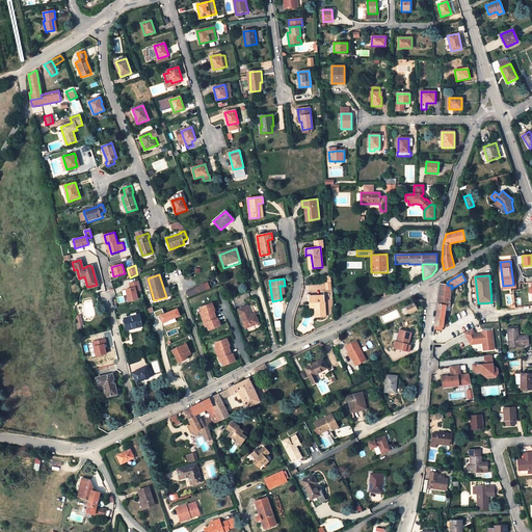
[(131,288),(127,289),(130,301),(139,298),(137,291),(141,290),(139,281),(130,284),(131,288)]
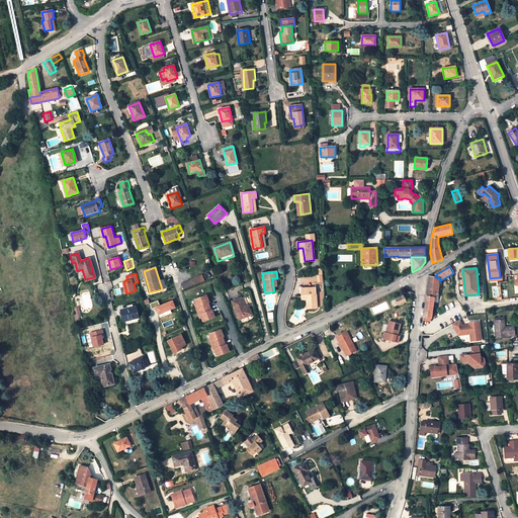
[(439,281),(440,278),(435,277),(429,276),(427,296),(426,303),(423,321),(431,321),(434,297),(438,298),(439,281)]
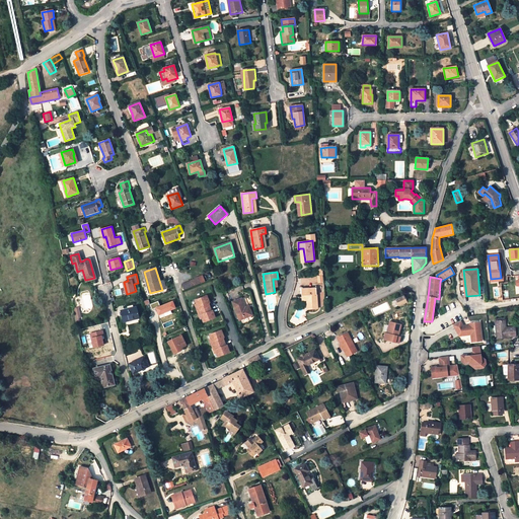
[(198,278),(181,284),(184,290),(200,284),(198,278)]
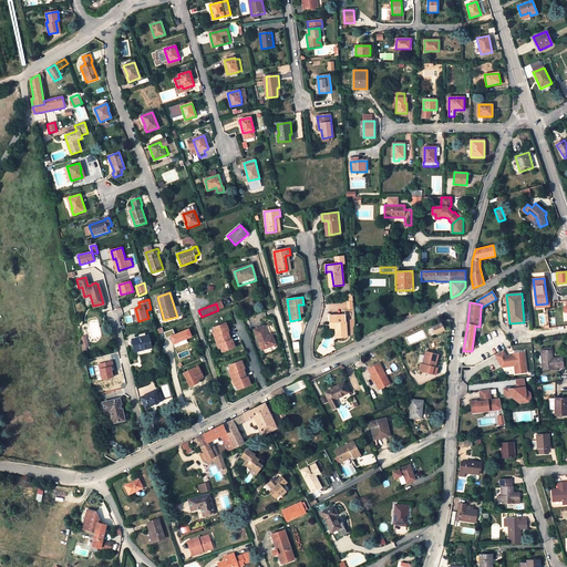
[(344,315),(328,315),(329,322),(334,322),(336,329),(336,337),(346,337),(344,315)]
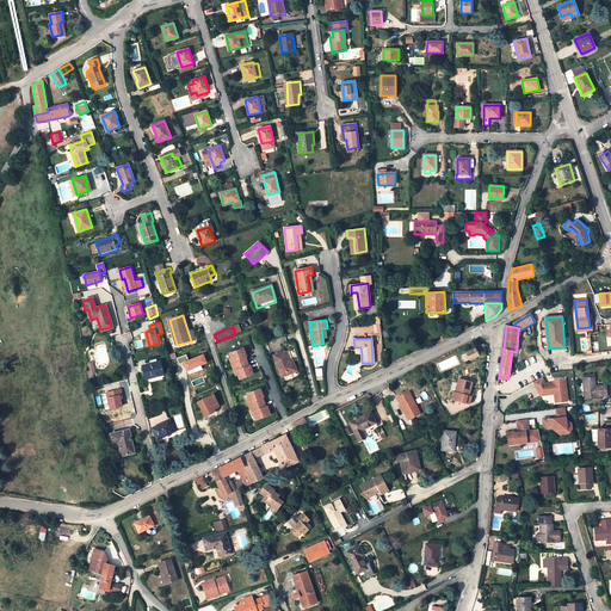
[(247,356),(244,347),(229,353),(233,362),(230,362),(234,371),(236,370),(240,378),(253,374),(251,365),(250,365),(246,357),(247,356)]
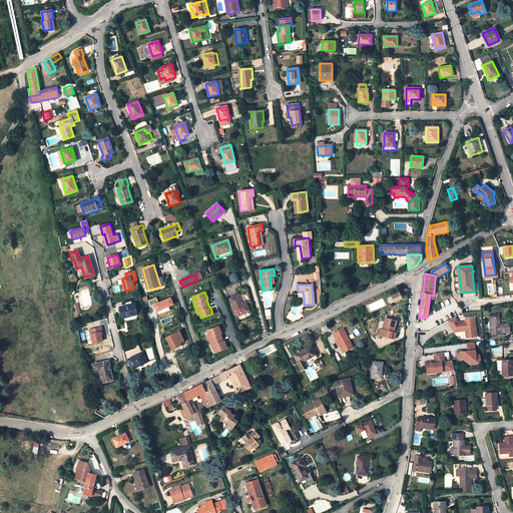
[(399,294),(392,297),(395,303),(402,299),(399,294)]
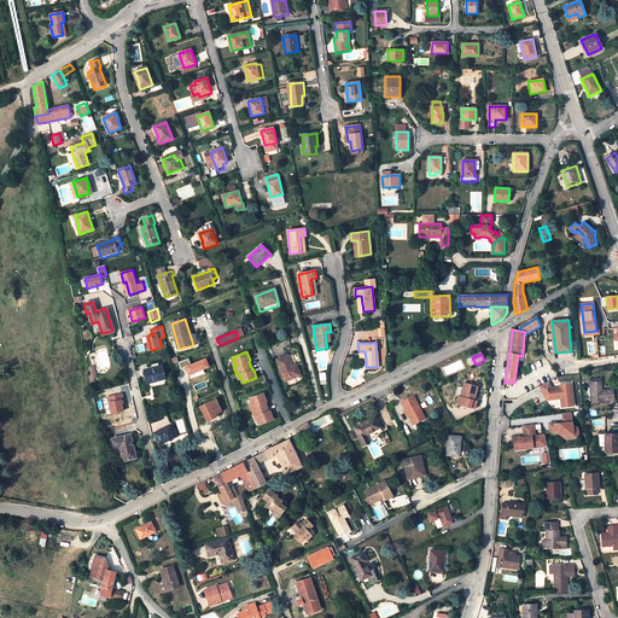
[(301,378),(297,368),(293,369),(292,367),(289,357),(278,361),(285,383),(301,378)]
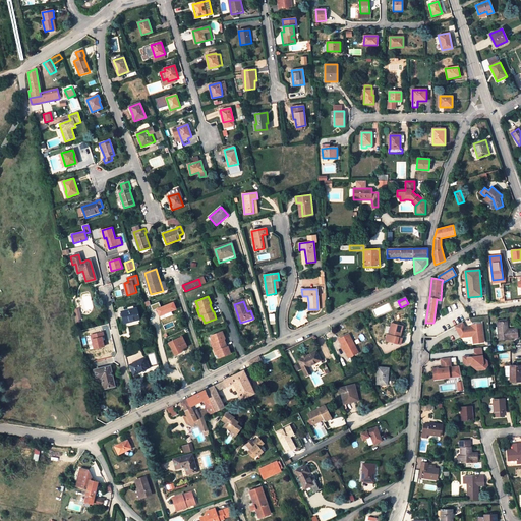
[(173,302),(161,307),(159,302),(151,305),(153,310),(157,309),(159,316),(176,309),(173,302)]
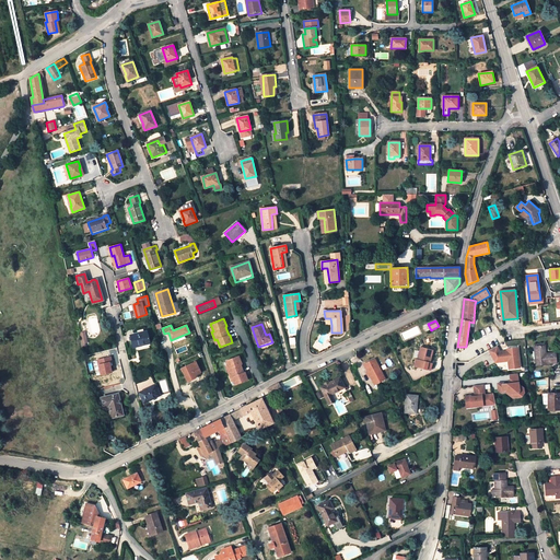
[(148,331),(130,336),(133,348),(151,343),(148,331)]
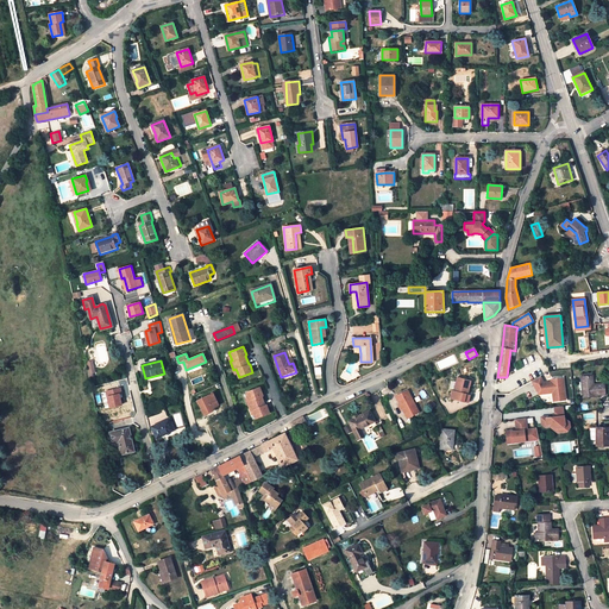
[(541,376),(532,381),(535,387),(538,385),(539,389),(538,390),(539,394),(553,393),(553,400),(566,399),(564,377),(551,378),(550,378),(542,378),(541,376)]
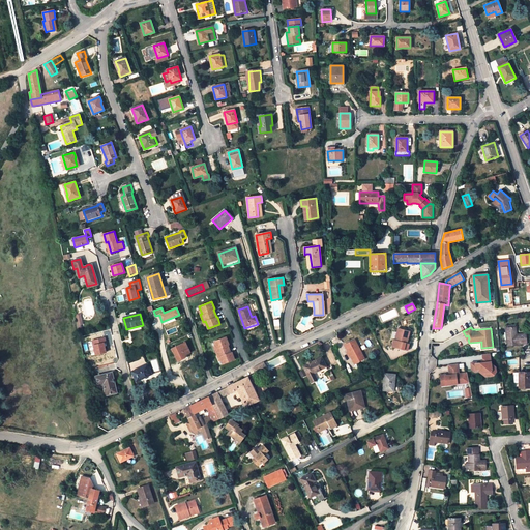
[(517,327),(507,328),(507,332),(506,332),(508,346),(519,345),(518,345),(527,344),(526,334),(518,335),(517,327)]
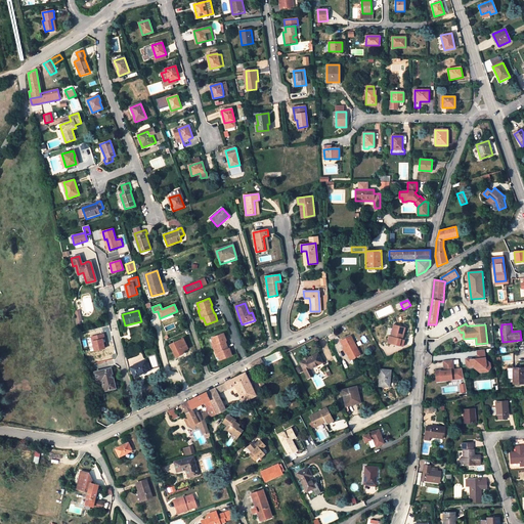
[(387,342),(399,345),(401,339),(402,339),(405,326),(395,324),(391,337),(389,336),(387,342)]
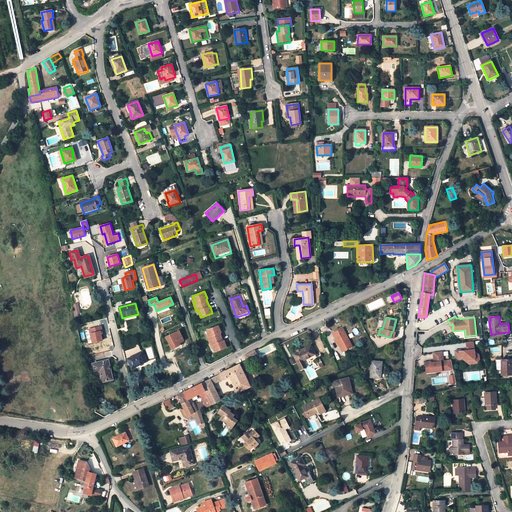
[(221,332),(218,325),(206,329),(209,336),(207,337),(210,345),(212,344),(215,351),(226,346),(224,339),(222,340),(220,332),(221,332)]
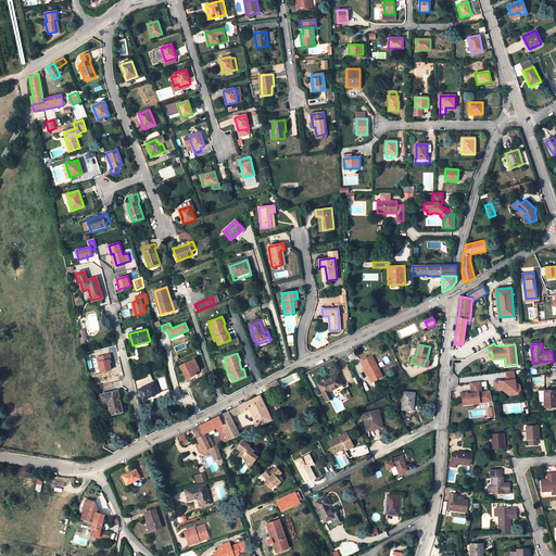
[(110,354),(97,357),(100,373),(111,369),(109,357),(111,357),(110,354)]
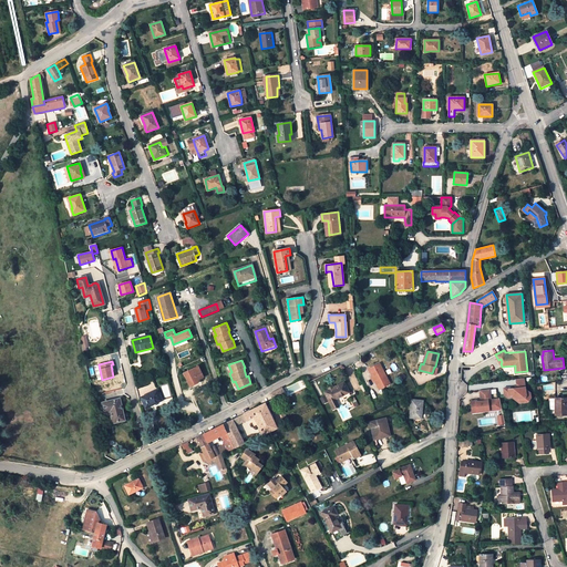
[(378,363),(369,368),(371,371),(369,372),(379,390),(390,384),(378,363)]
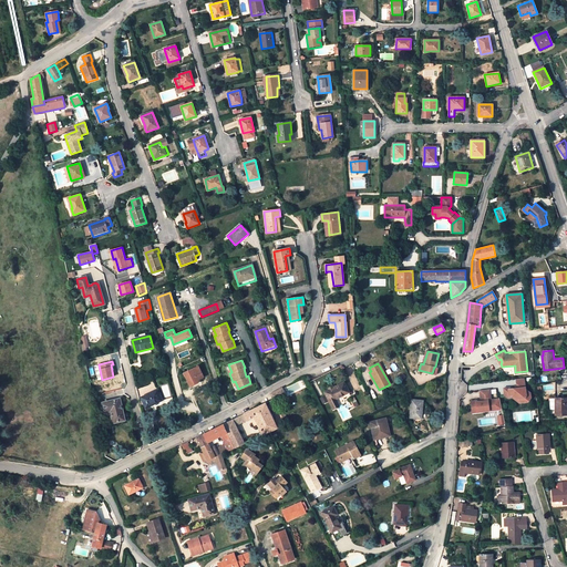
[(197,364),(183,371),(189,385),(199,380),(198,378),(203,375),(197,364)]
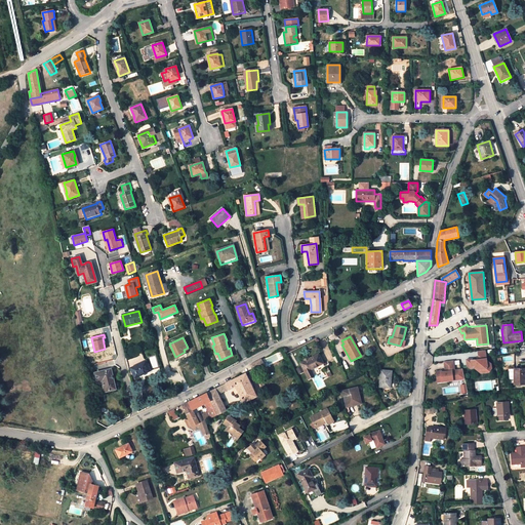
[(485,350),(477,351),(478,358),(465,360),(466,366),(469,368),(472,368),(477,365),(478,366),(479,369),(484,373),(488,372),(491,368),(490,364),(486,361),(485,350)]
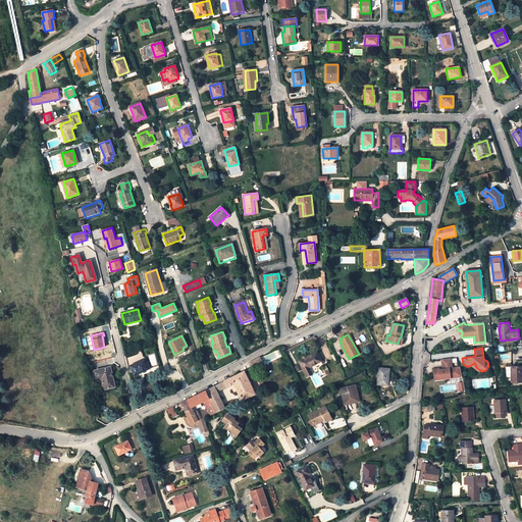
[(304,371),(309,369),(308,367),(320,361),(316,353),(299,361),(304,371)]
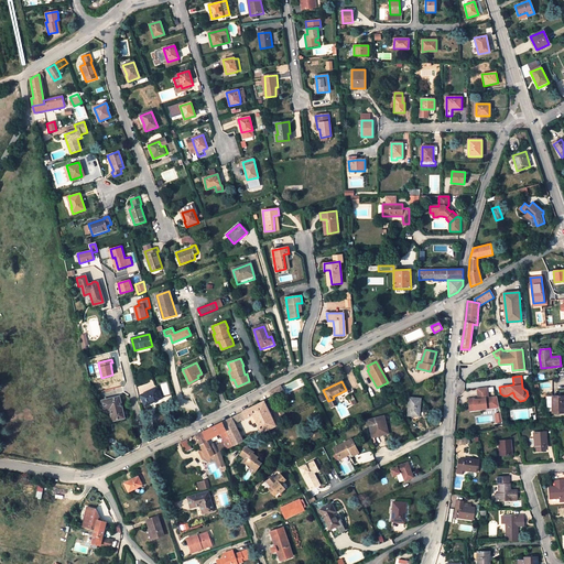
[(270,393),(272,398),(283,392),(281,388),(281,386),(269,392),(270,393)]
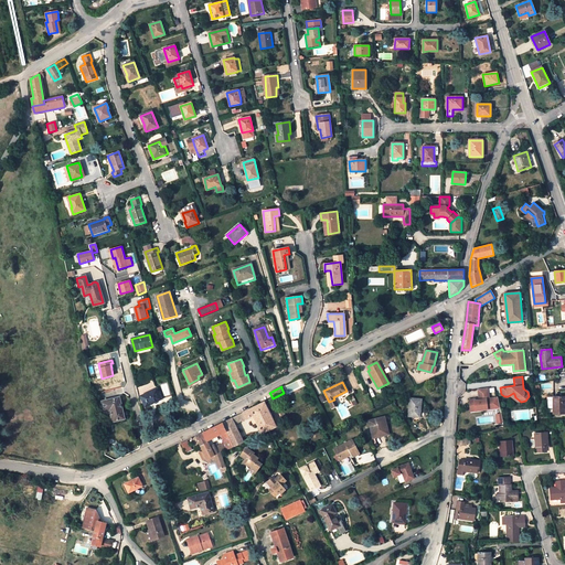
[(145,406),(151,404),(151,403),(160,398),(156,388),(140,396),(145,406)]
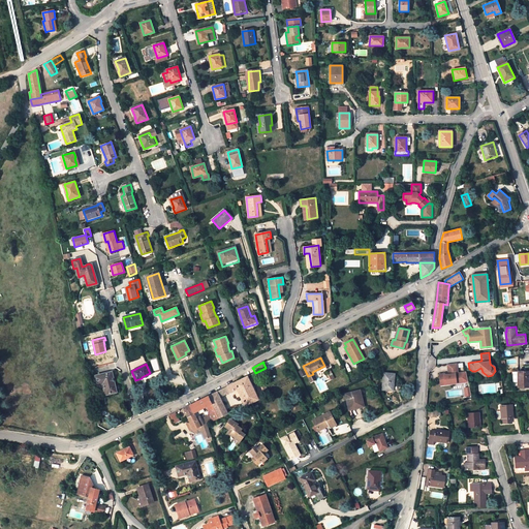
[(457,364),(447,365),(448,374),(444,375),(443,374),(439,375),(439,380),(444,380),(445,384),(462,382),(461,373),(458,373),(457,364)]
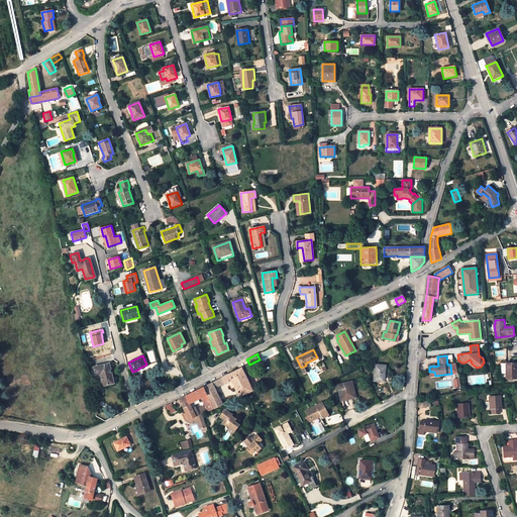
[(516,362),(507,363),(507,373),(507,378),(516,378),(516,362)]
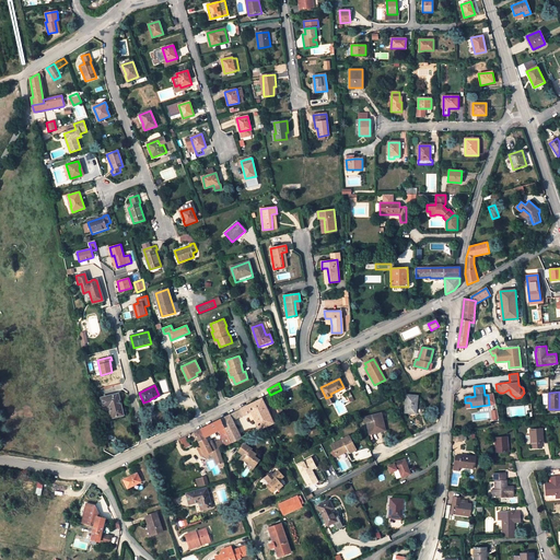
[(350,393),(345,395),(349,403),(354,400),(350,393)]
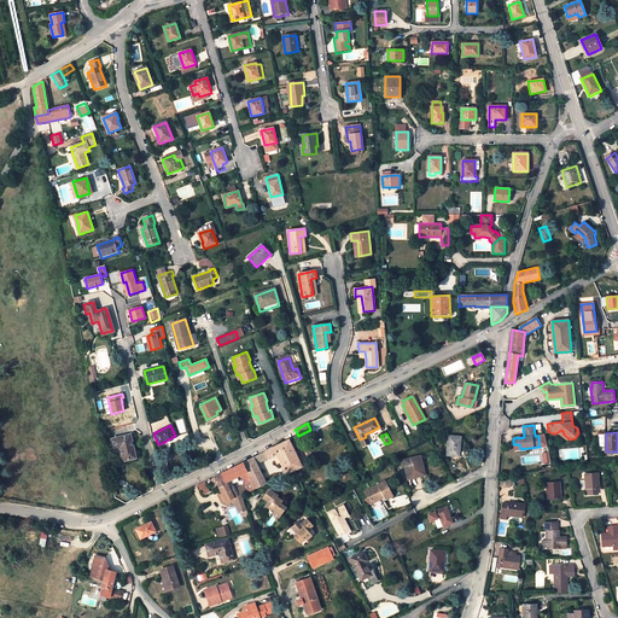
[(460,437),(448,435),(445,455),(459,456),(460,437)]
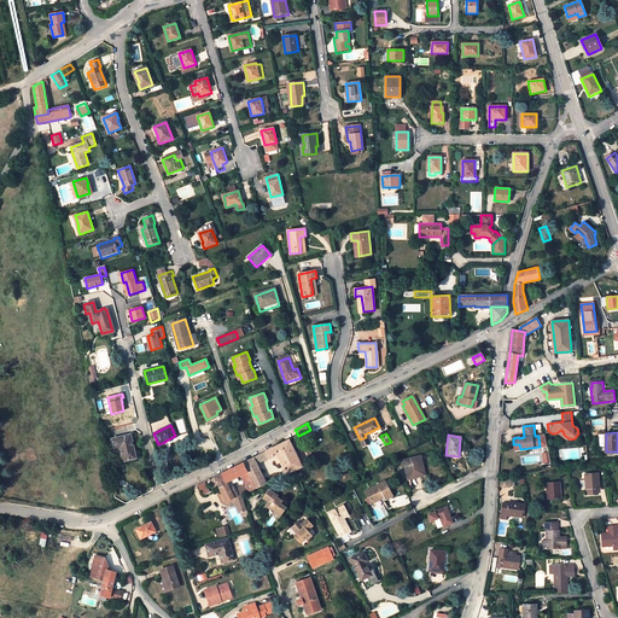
[(135,458),(130,436),(112,441),(114,449),(121,448),(124,460),(135,458)]
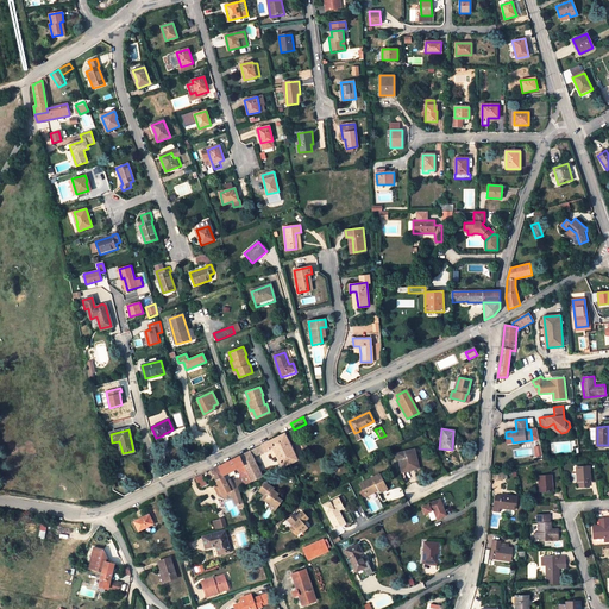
[(284,434),(262,445),(265,453),(274,450),(283,468),(290,464),(297,460),(284,434)]
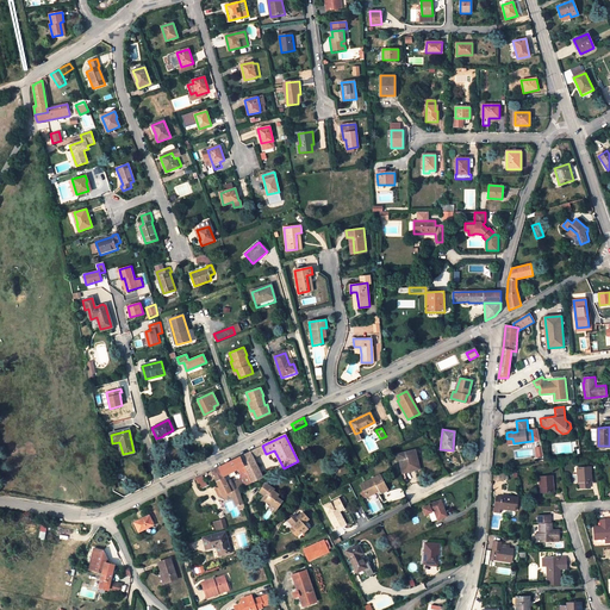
[(250,452),(254,460),(266,454),(262,446),(250,452)]
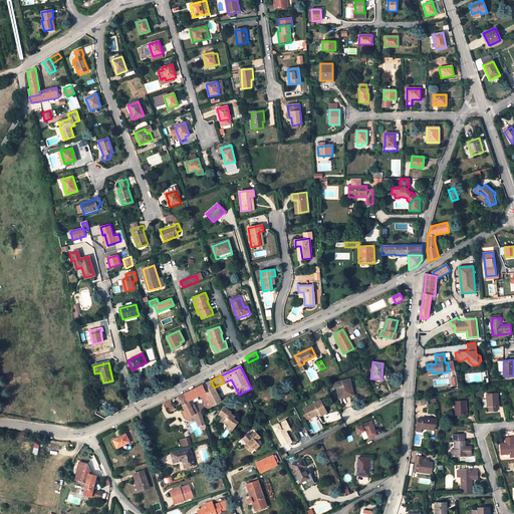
[(340,398),(350,396),(347,384),(349,384),(347,379),(334,382),(336,392),(338,392),(340,398)]
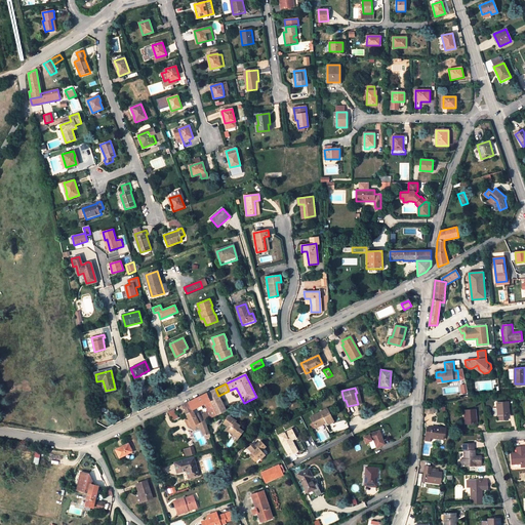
[(206,394),(216,416),(227,411),(218,396),(215,389),(206,394)]
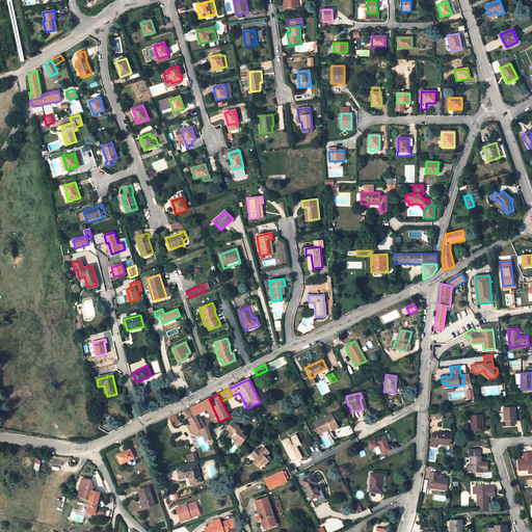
[(195,416),(201,414),(205,411),(208,409),(214,424),(219,422),(209,399),(191,407),(194,417),(195,416)]
